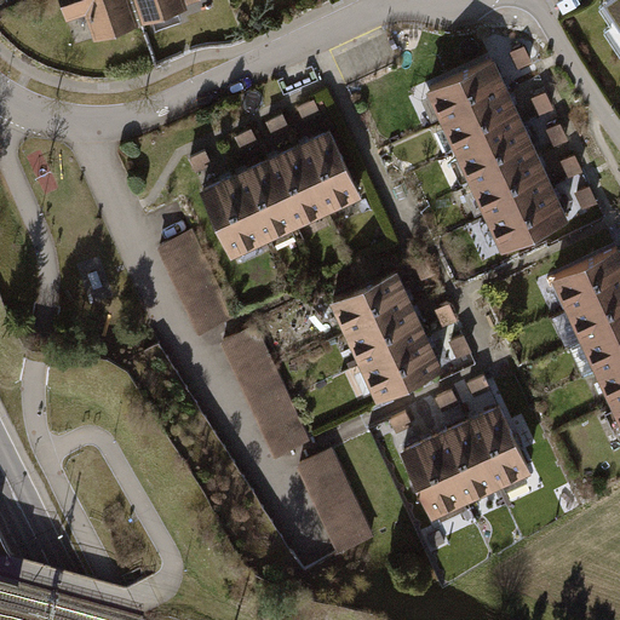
[(128,0),(63,0),(68,11),(85,5),(95,33),(136,18),(128,0)]
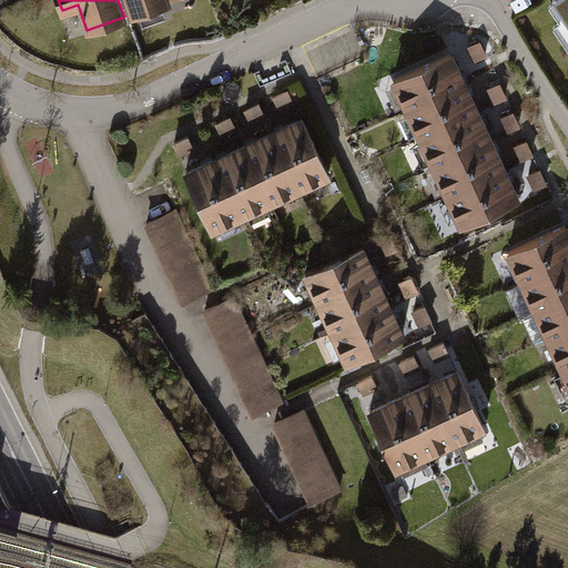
[(129,0),(133,12),(170,0),(129,0)]
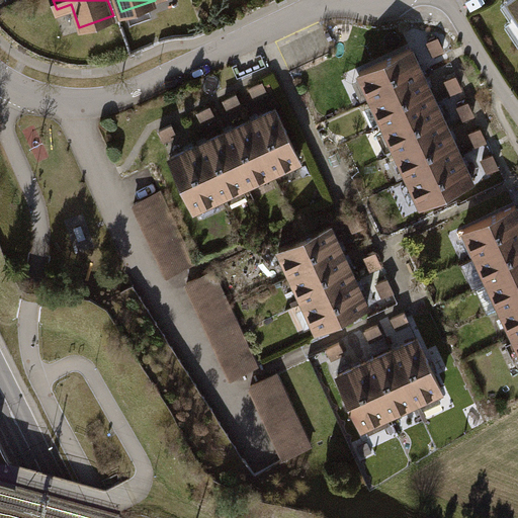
[(517,3),(506,11),(517,28),(517,3)]
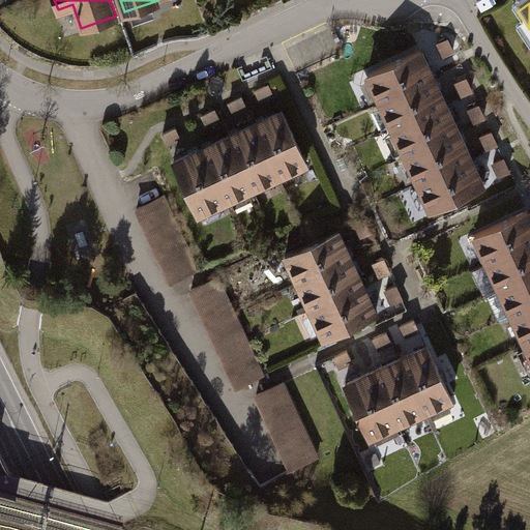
[(420,45),(364,69),(377,96),(432,71),(420,45)]
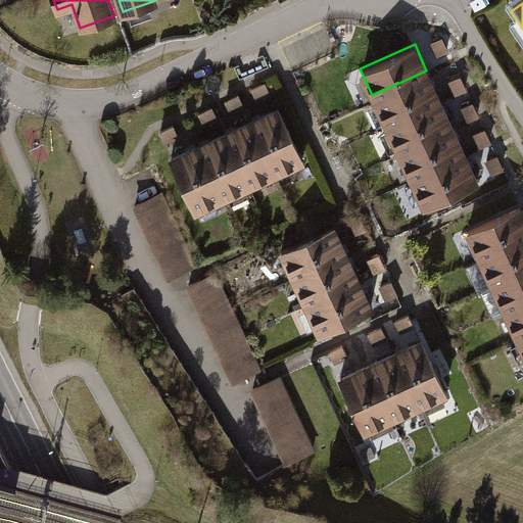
[(426,70),(372,95),(384,122),(439,97),(426,70)]
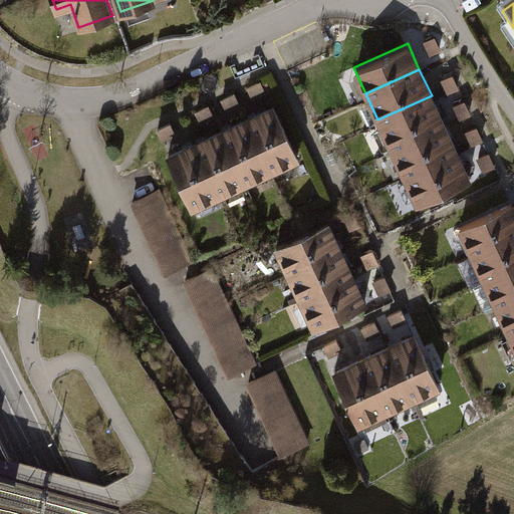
[(432,95),(377,119),(390,148),(444,122),(432,95)]
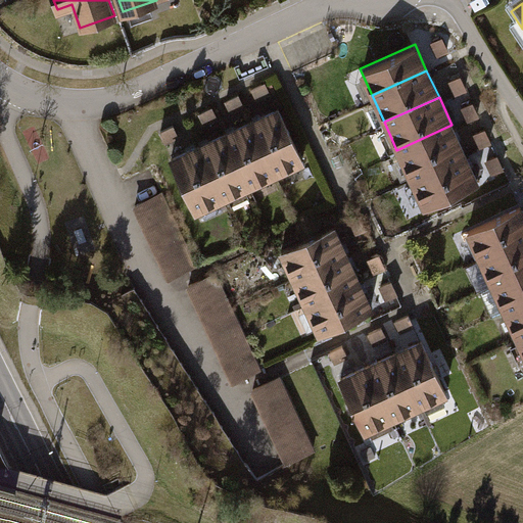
[(274,104),(245,117),(271,173),(299,159),(274,104)]
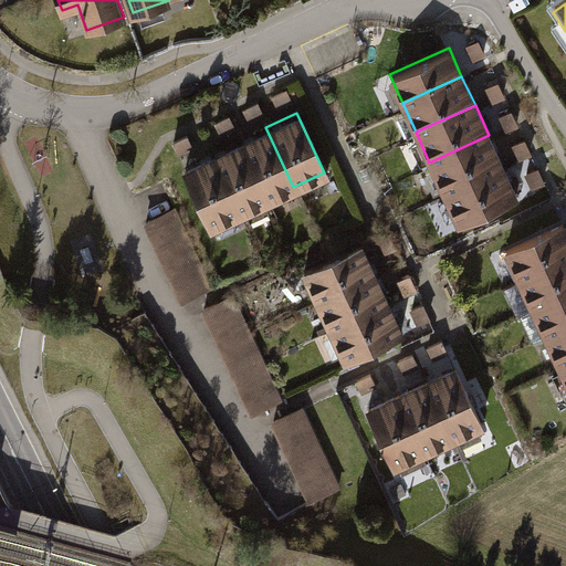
[(265,127),(238,139),(265,199),(293,187),(265,127)]
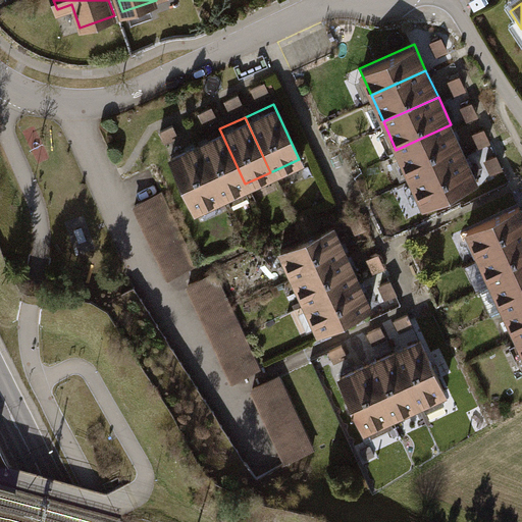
[(451,124),(396,150),(408,176),(463,152),(451,124)]
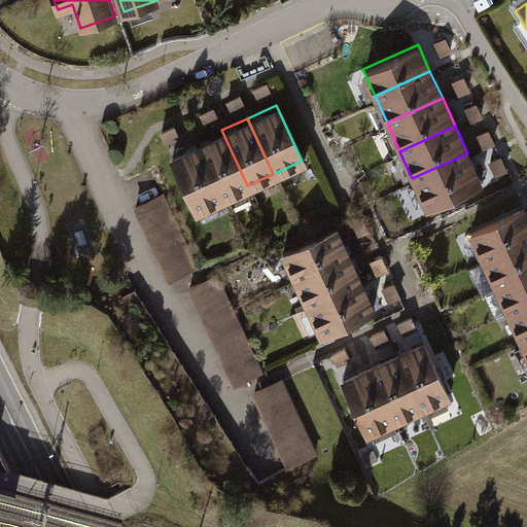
[(194,142),(219,199),(247,185),(221,130),(194,142)]
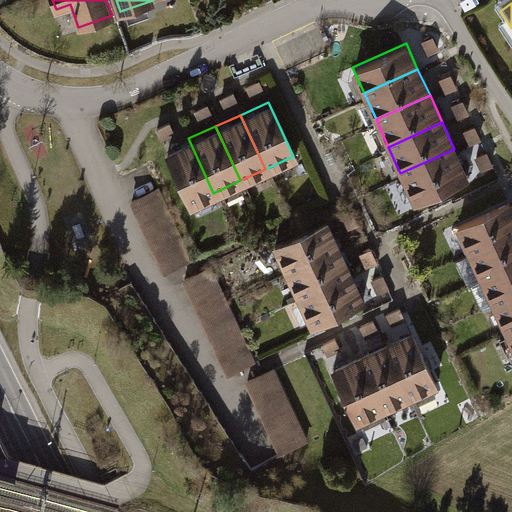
[(160,151),(186,205),(213,193),(188,138),(160,151)]
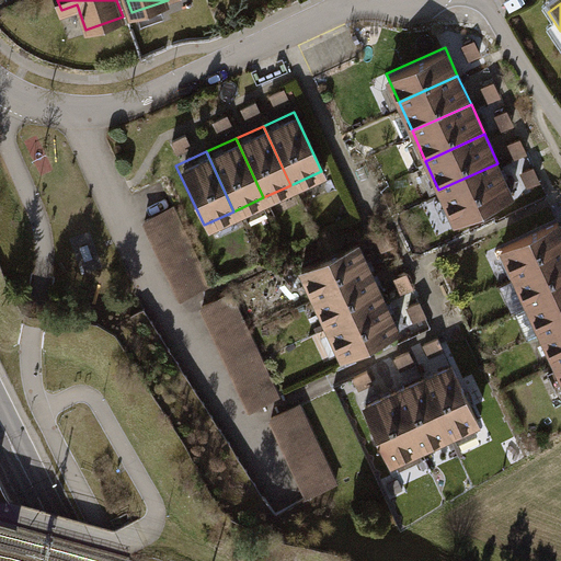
[(497,163),(438,190),(451,218),(511,192),(497,163)]
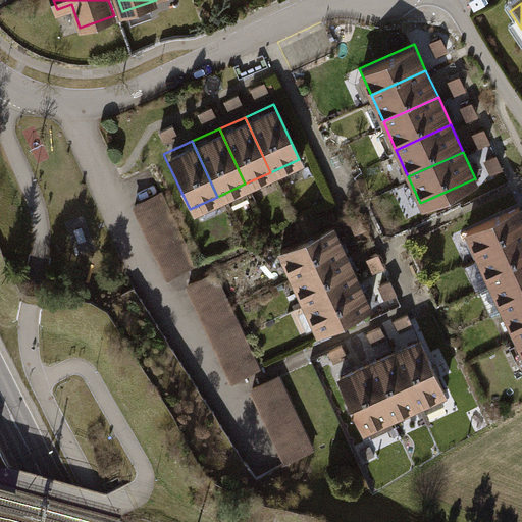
[(162,193),(133,206),(166,280),(197,267),(162,193)]
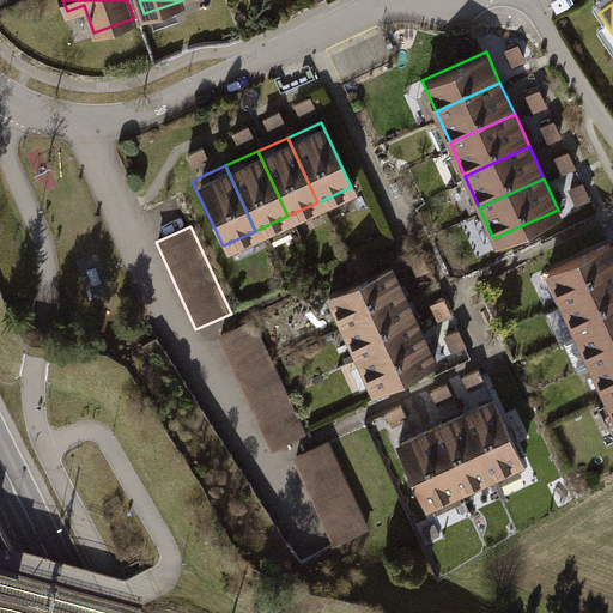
[(612,244),(610,237),(545,266),(559,297),(612,273),(612,244)]
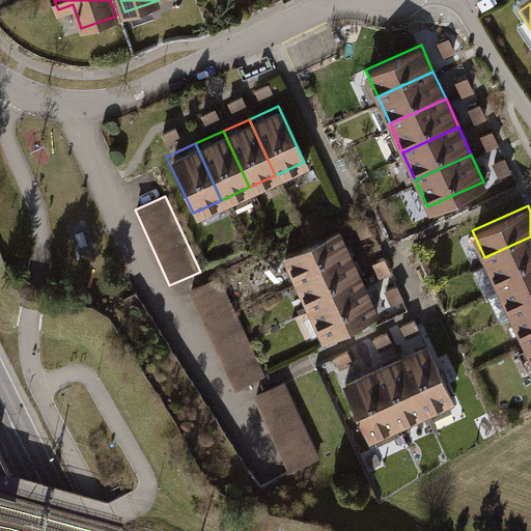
[(337,226),(283,250),(296,278),(350,253),(337,226)]
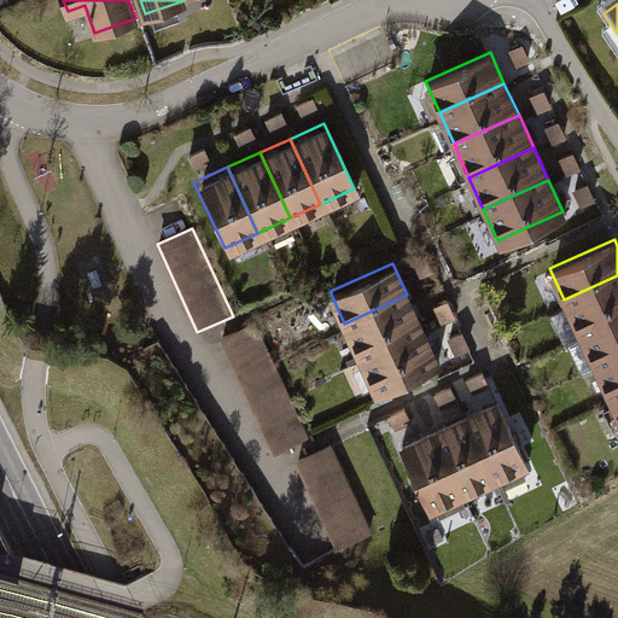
[(617,275),(564,299),(578,332),(617,314),(617,275)]
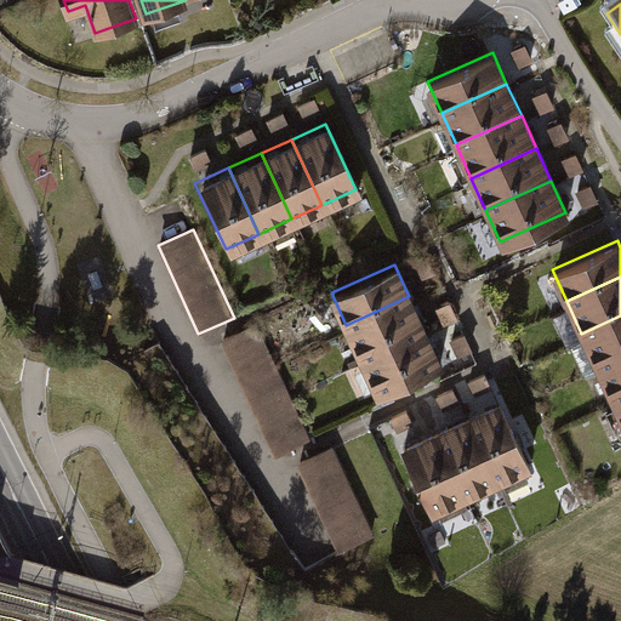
[(409,296),(346,325),(360,357),(423,328),(409,296)]
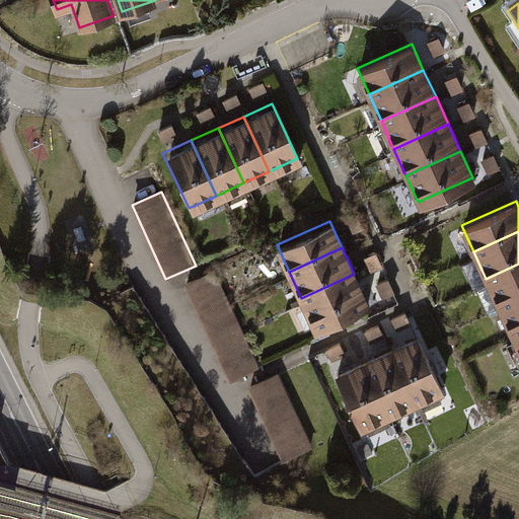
[(518,264),(486,279),(498,306),(518,296),(518,264)]
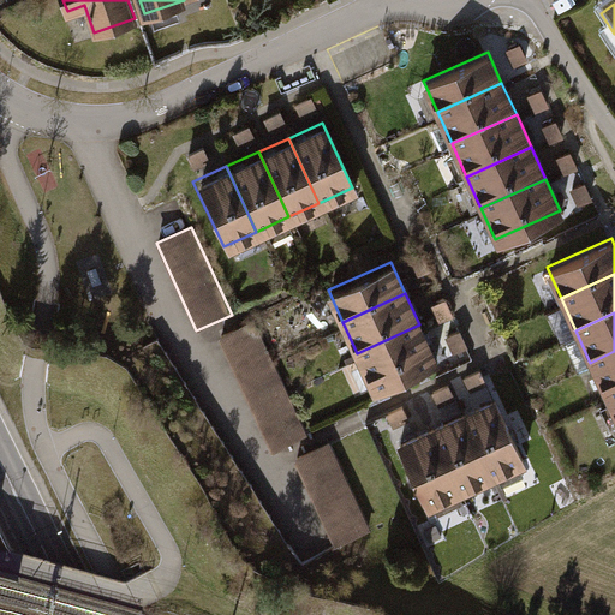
[(256,321),(220,338),(274,452),(310,434),(256,321)]
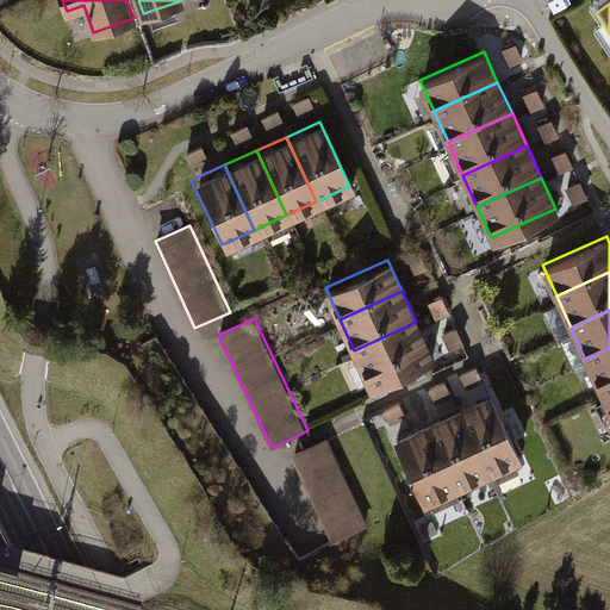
[(416,322),(354,350),(368,383),(430,354),(416,322)]
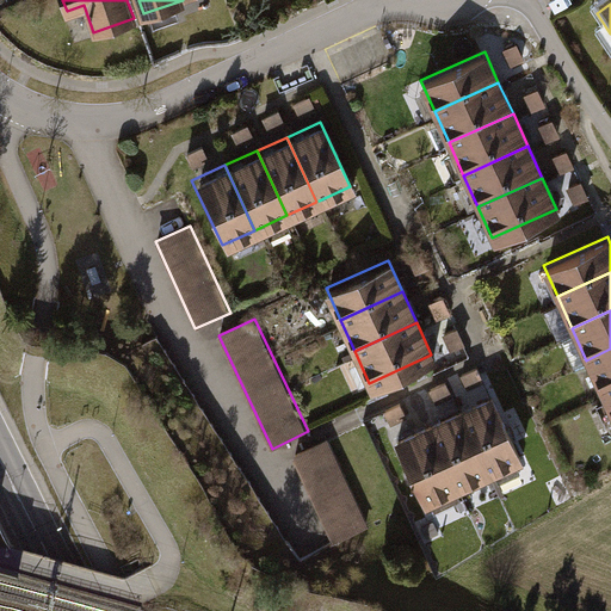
[(610,349),(586,360),(600,392),(610,387),(610,349)]
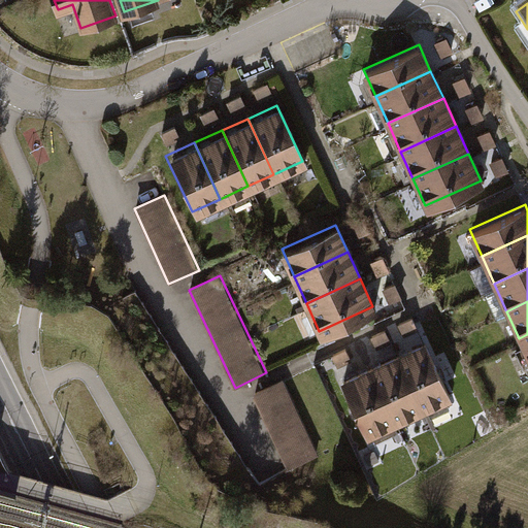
[(527,334),(519,338),(527,358),(527,334)]
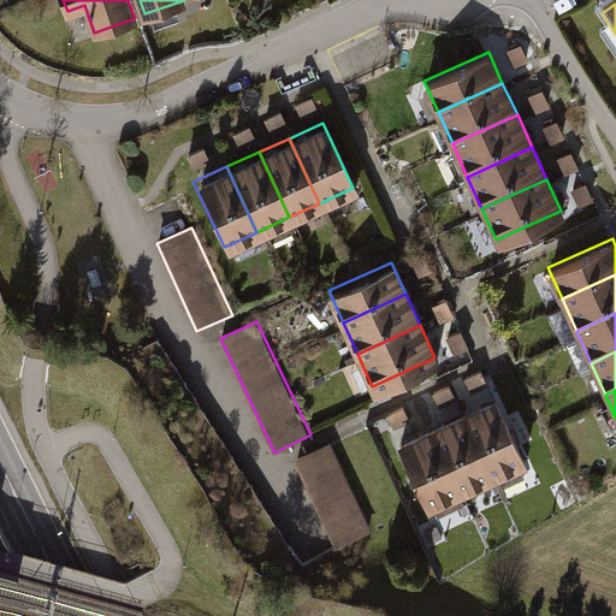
[(490,397),(456,413),(486,478),(520,462),(490,397)]
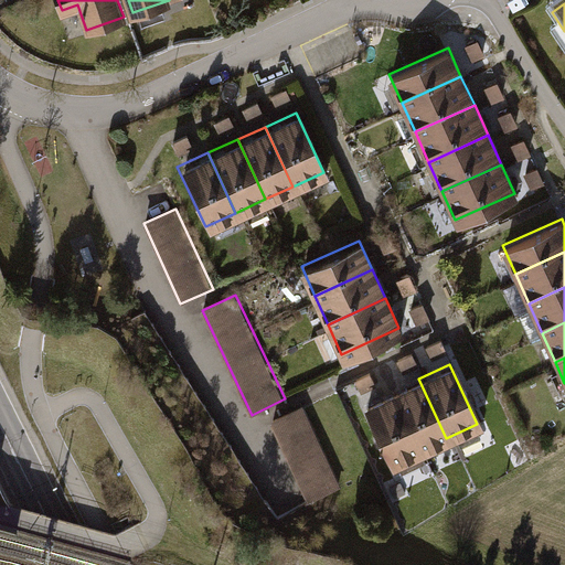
[(418,379),(391,391),(418,451),(446,438),(418,379)]
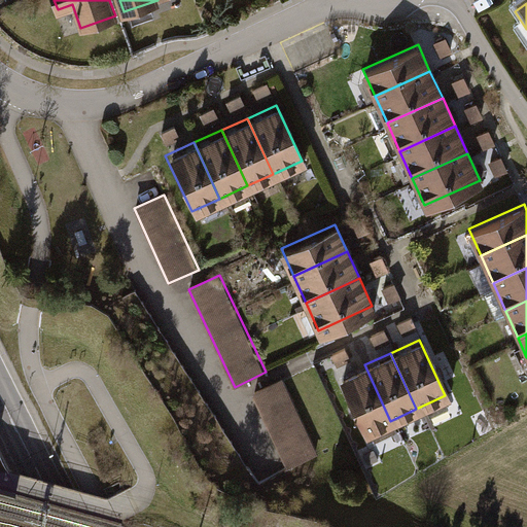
[(337,378),(363,433),(390,421),(364,364),(337,378)]
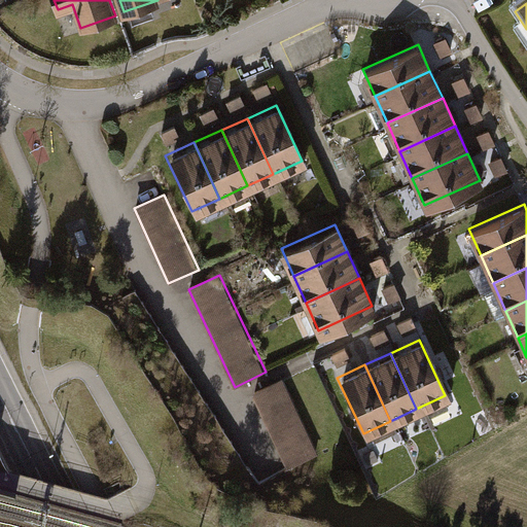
[(284,380),(253,394),(288,469),(319,455),(284,380)]
